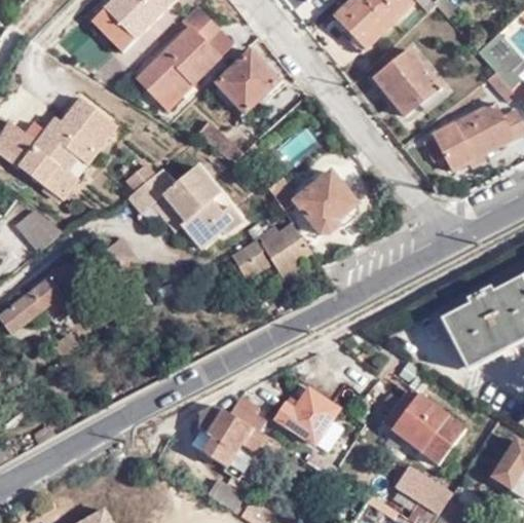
[(99,0),(85,11),(114,45),(169,0),(99,0)]
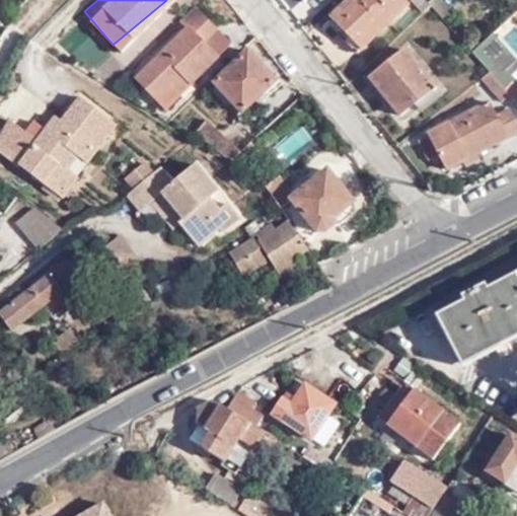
[(342,0),(330,10),(360,44),(407,1),(405,0),(342,0)]
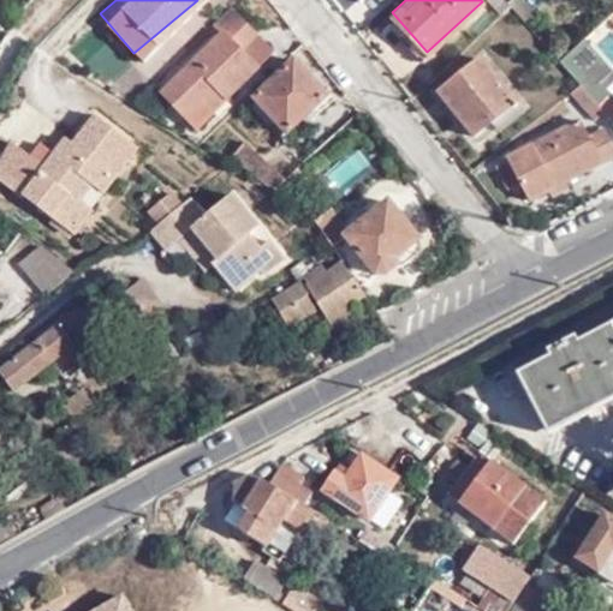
[(488,0),(500,11),(509,4),(506,0),(488,0)]
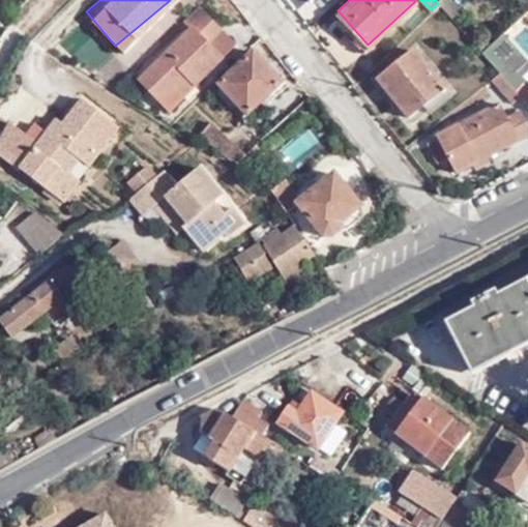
[(148,63),(173,89),(181,97),(225,57),(210,41),(224,28),(200,3),(183,19),(188,25),(148,63)]
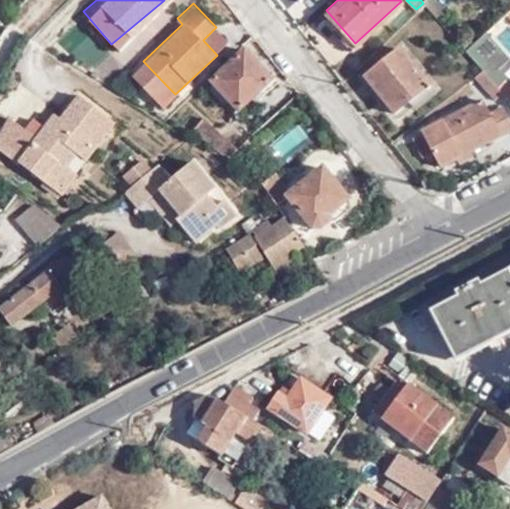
[(454,20),(445,28),(462,47),(471,39),(454,20)]
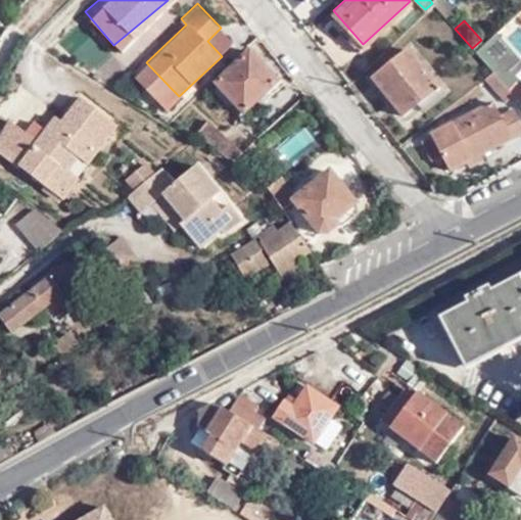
[(221,28),(207,41),(222,56),(236,43),(221,28)]
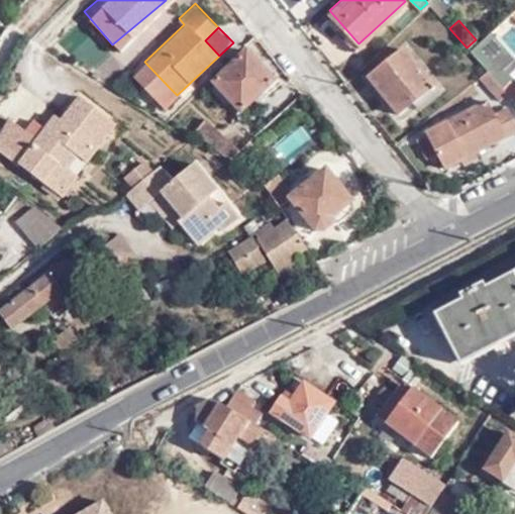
[(467,47),(486,69),(501,86),(510,77),(504,69),(500,67),(512,56),(488,28),(476,39),(467,47)]
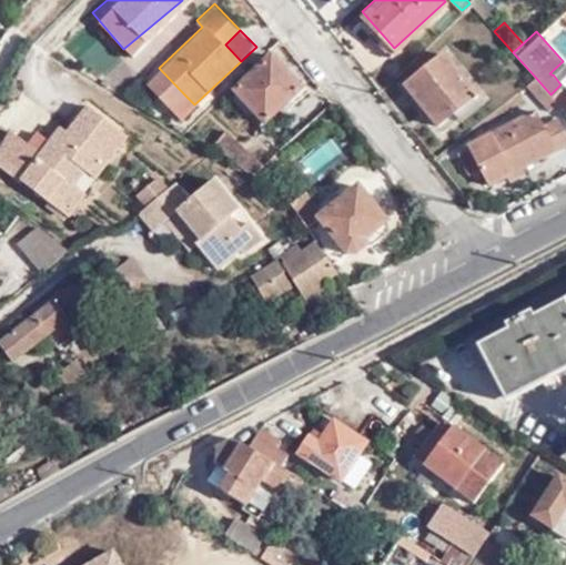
[(443,50),(405,79),(438,121),(476,91),(443,50)]
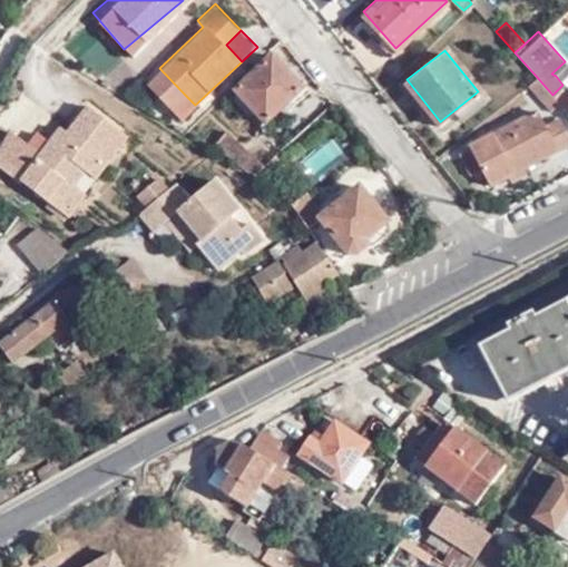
[(272,51),(235,85),(266,118),(302,84),(272,51)]
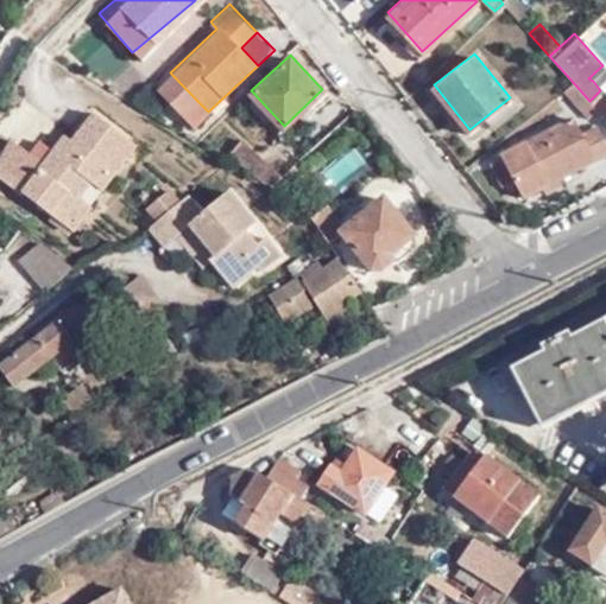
[(183,116),(199,102),(170,72),(155,86),(183,116)]
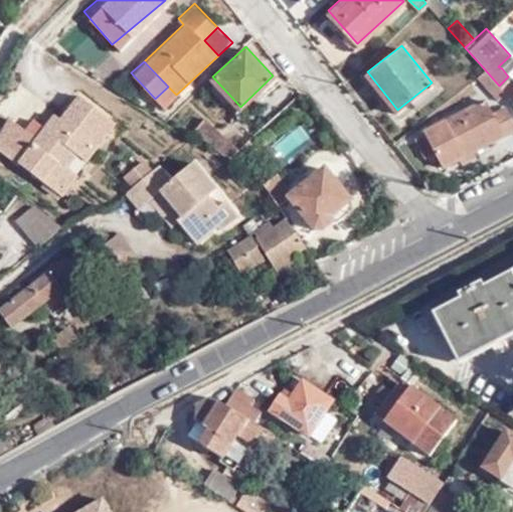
[(484,68),(477,74),(497,98),(504,92),(499,86),(484,68)]
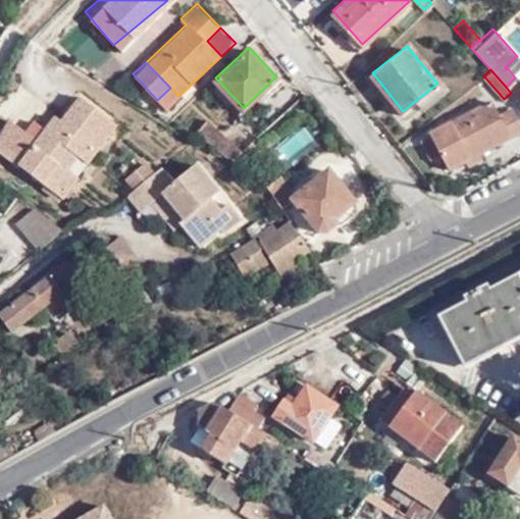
[(490,100),(431,130),(432,132),(443,150),(450,165),(519,128),(519,127),(510,108),(499,114),(490,100)]
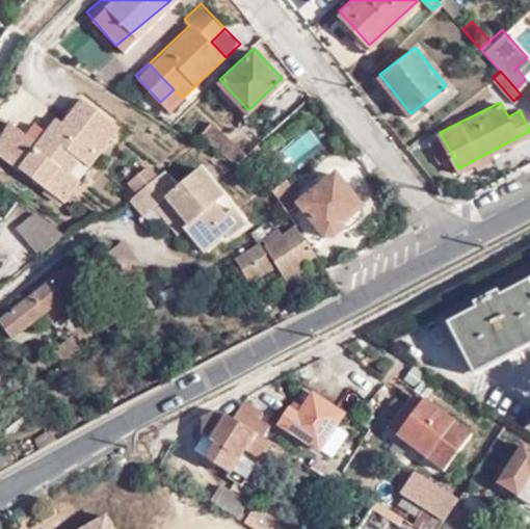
[(56,169),(68,178),(77,165),(87,172),(118,133),(80,103),(60,127),(53,123),(33,144),(6,124),(0,134),(0,160),(40,190),(56,169)]
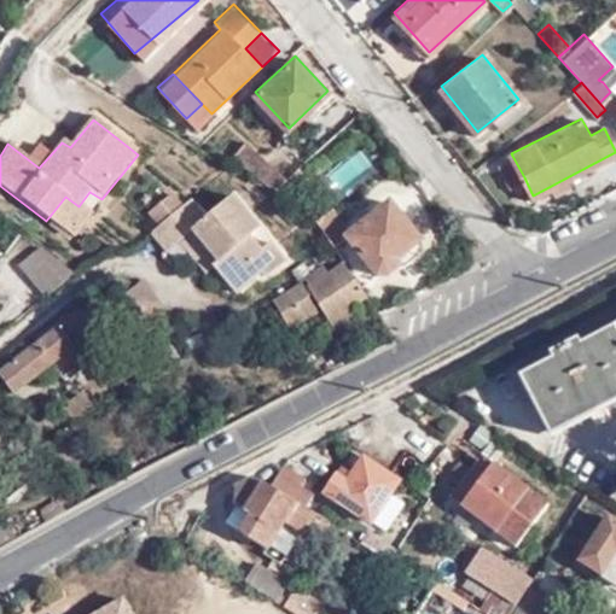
[(267,187),(284,173),(244,138),(222,159),(234,165),(267,187)]
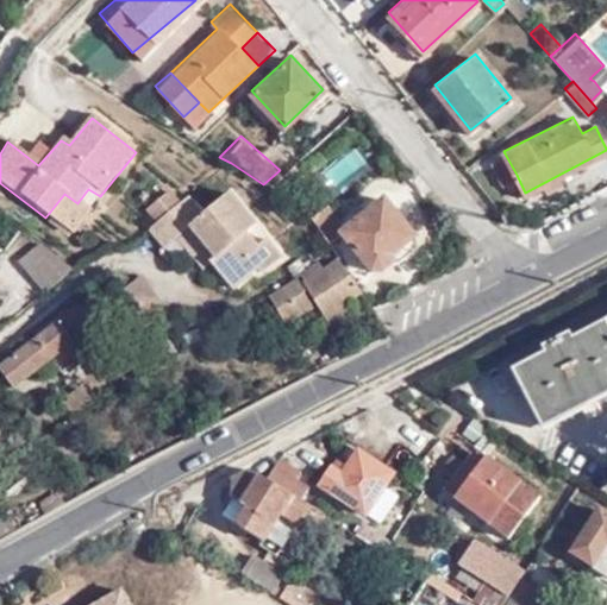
[(517,175),(505,153),(492,161),(502,183),(517,175)]
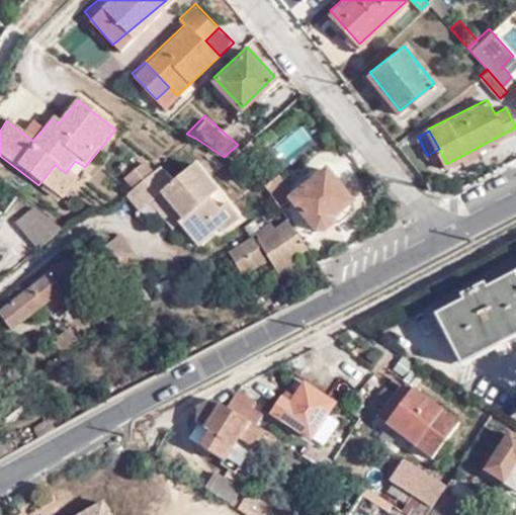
[(174,179),(164,166),(131,192),(143,207),(154,199),(163,191),(184,218),(179,222),(196,243),(219,226),(222,230),(238,217),(227,201),(219,207),(209,196),(217,190),(195,163),(174,179)]
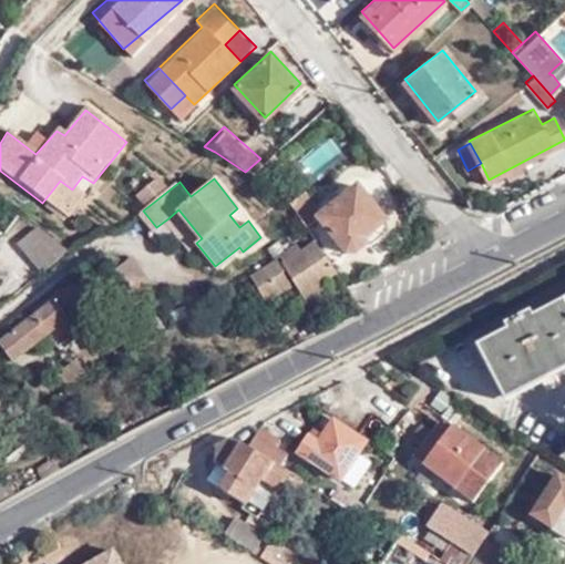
[(386,216),(356,180),(339,194),(336,190),(330,194),(332,200),(318,212),(346,247),(352,248),(361,243),(360,235),(386,216)]
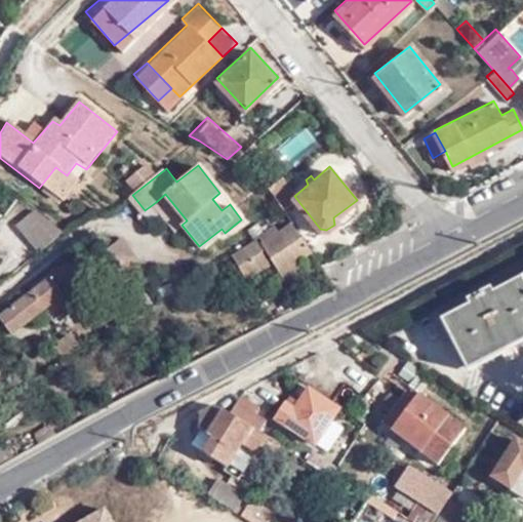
[(266,185),(282,205),(290,199),(274,177),(266,185)]
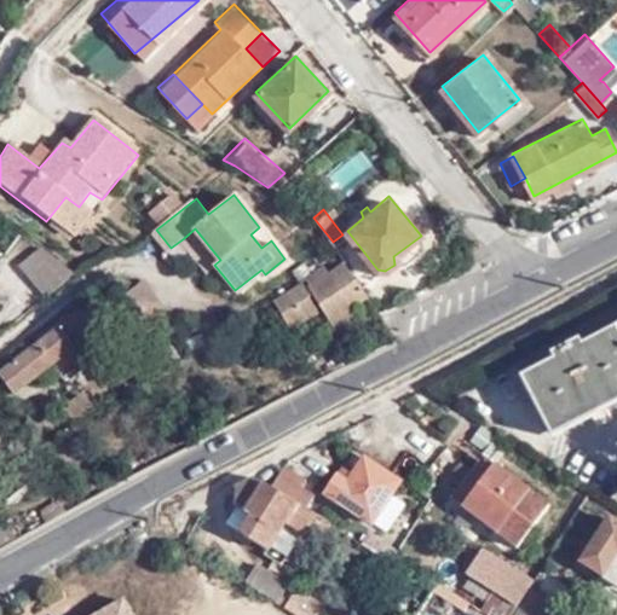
[(207,270),(214,265),(220,260),(195,228),(184,238),(190,245),(190,249),(207,270)]
